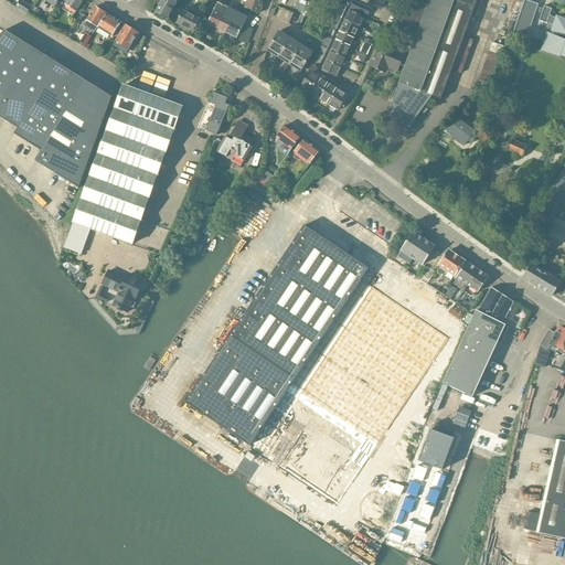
[(76,11),(83,0),(67,0),(65,4),(76,11)]
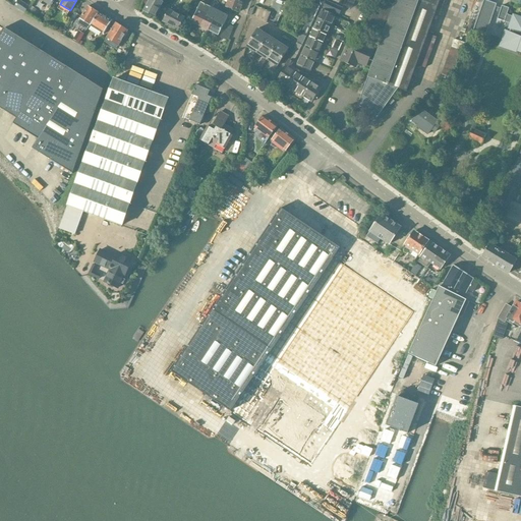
[(155,17),(162,3),(156,0),(149,0),(142,11),(155,17)]
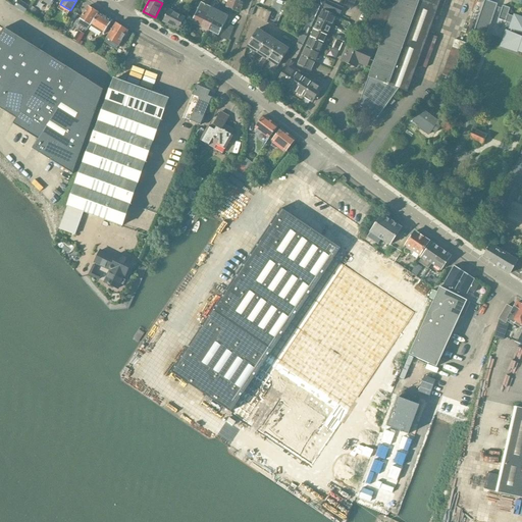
[(240,11),(243,1),(239,0),(227,0),(225,7),(240,11)]
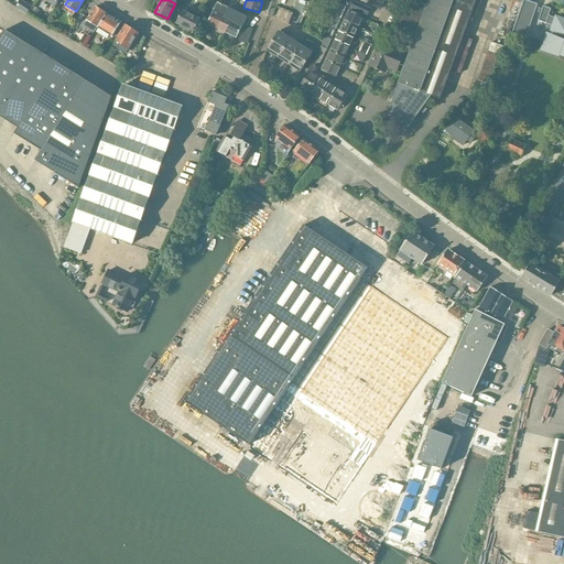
[(339,0),(338,3),(346,7),(349,9),(367,15),(370,9),(353,1),(348,0),(339,0)]
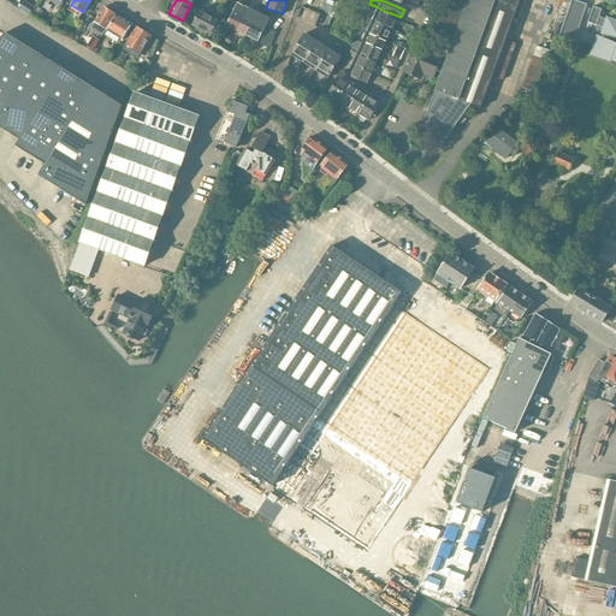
[(480,107),(519,0),(444,0),(431,39),(451,46),(422,126),(443,142),(469,104),(480,107)]
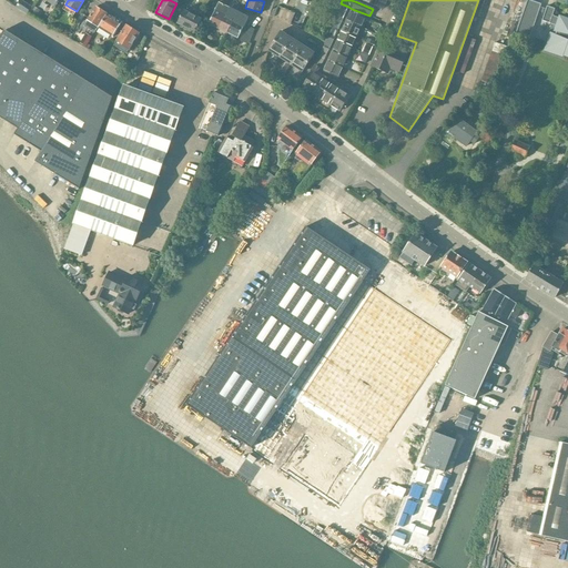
[(521,17),(516,33),(529,38),(535,21),(540,4),(538,4),(527,0),(521,17)]
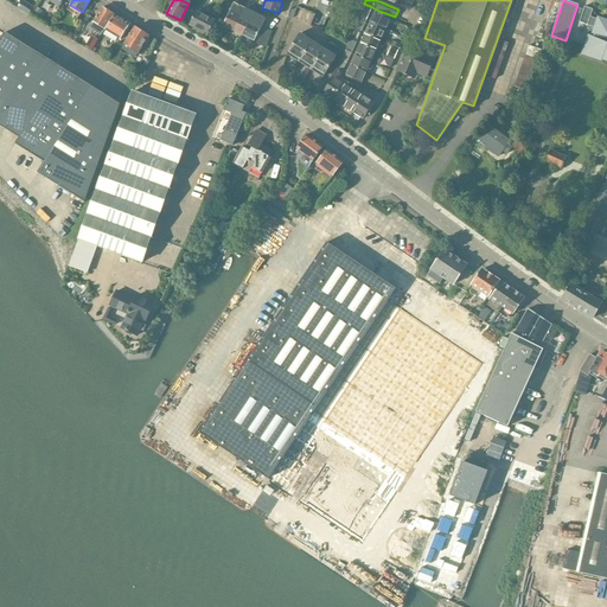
[(222,26),(242,36),(249,23),(241,18),(244,10),(234,4),(222,26)]
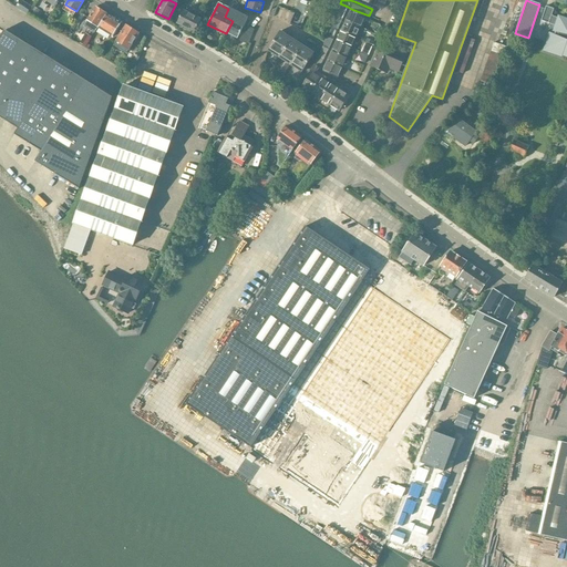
[(340,3),(334,17),(341,20),(348,7),(340,3)]
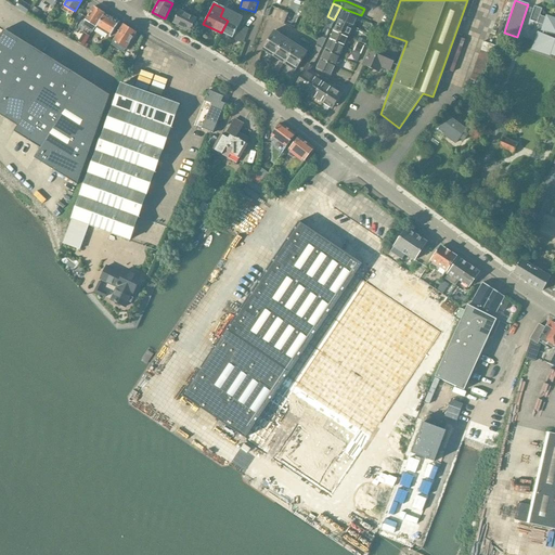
[(95,26),(97,27),(104,13),(94,7),(86,20),(90,23),(87,28),(92,31),(95,26)]
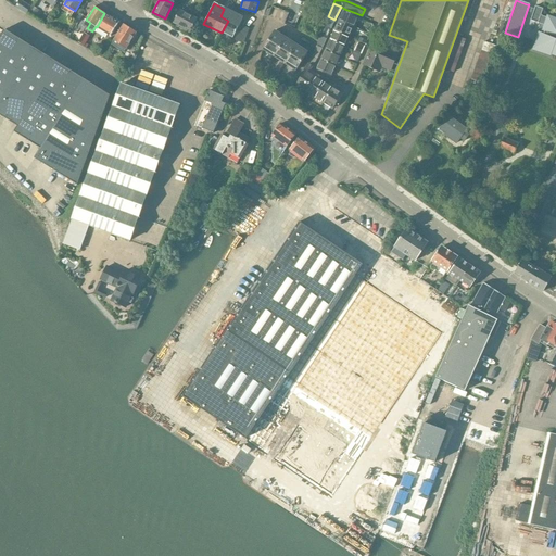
[(535,7),(530,21),(539,23),(538,24),(545,26),(543,34),(539,32),(532,50),(551,57),(551,55),(555,57),(555,17),(547,15),(546,17),(542,16),(542,15),(541,15),(543,9),(535,7)]
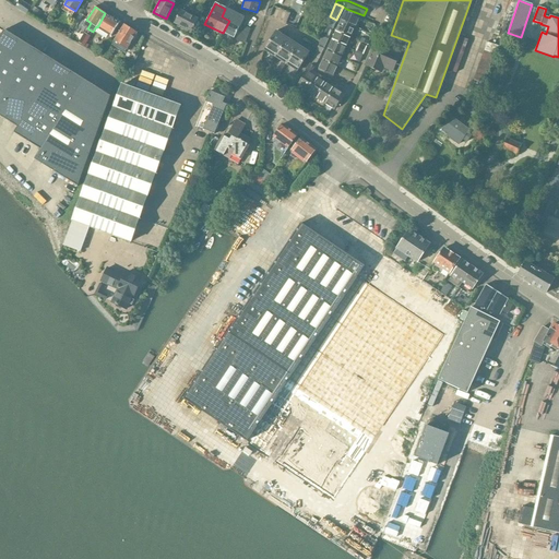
[(229,21),(223,33),(234,38),(244,18),(225,9),(222,16),(229,21)]
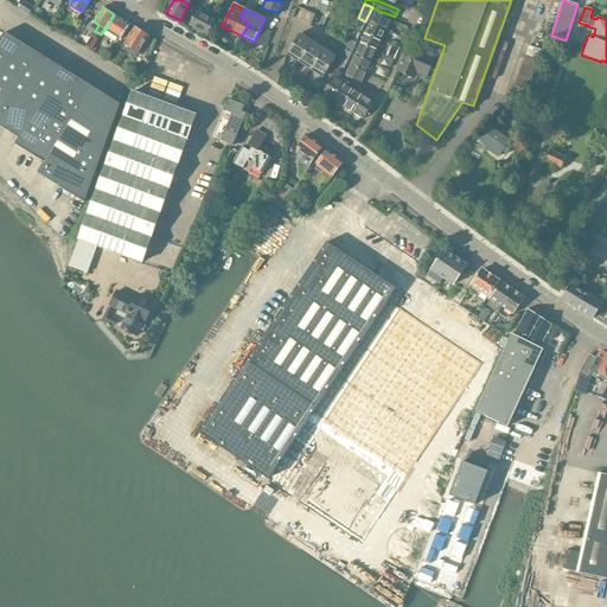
[(208,36),(215,21),(197,12),(189,26),(208,36)]
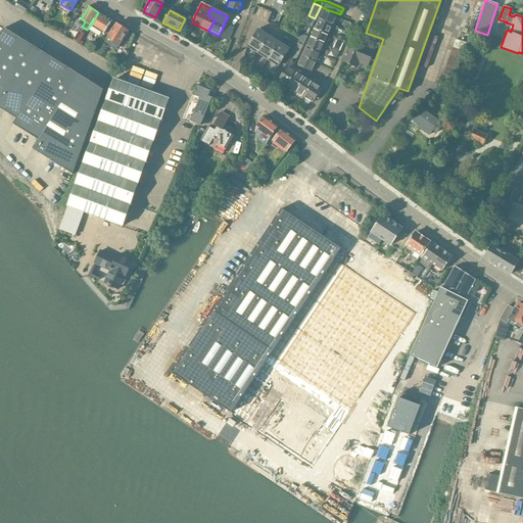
[(323,10),(318,19),(332,26),(336,16),(323,10)]
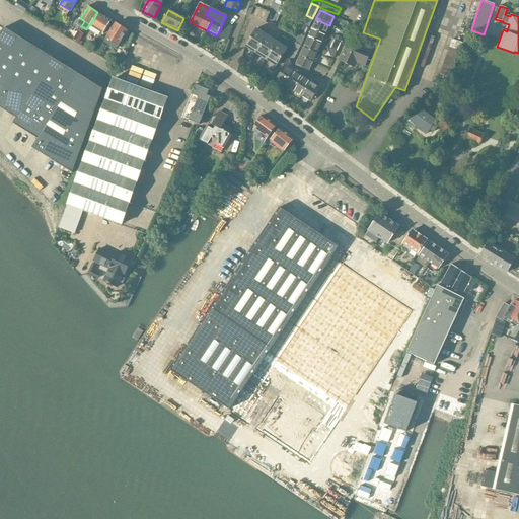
[(97,12),(90,25),(103,33),(112,20),(97,12)]
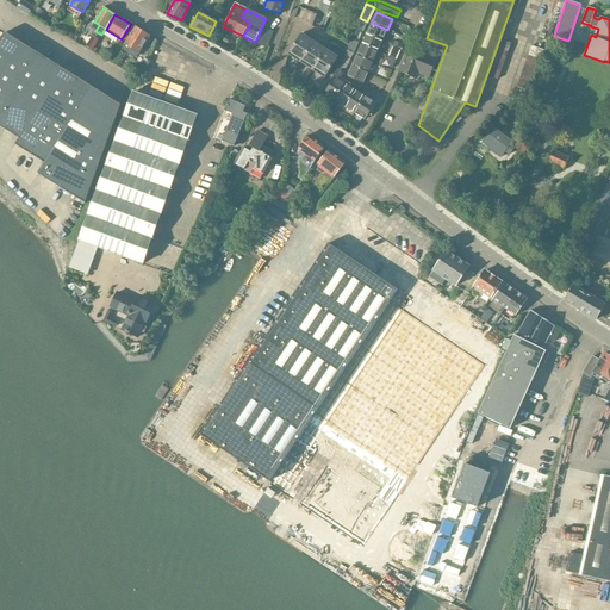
[(360,18),(356,29),(362,32),(367,22),(360,18)]
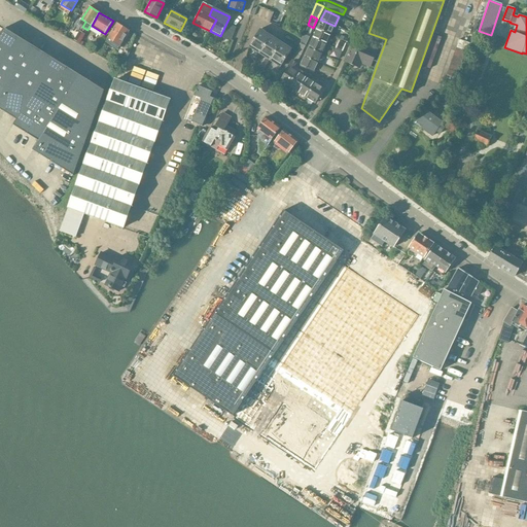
[(320,20),(316,29),(329,35),(335,26),(320,20)]
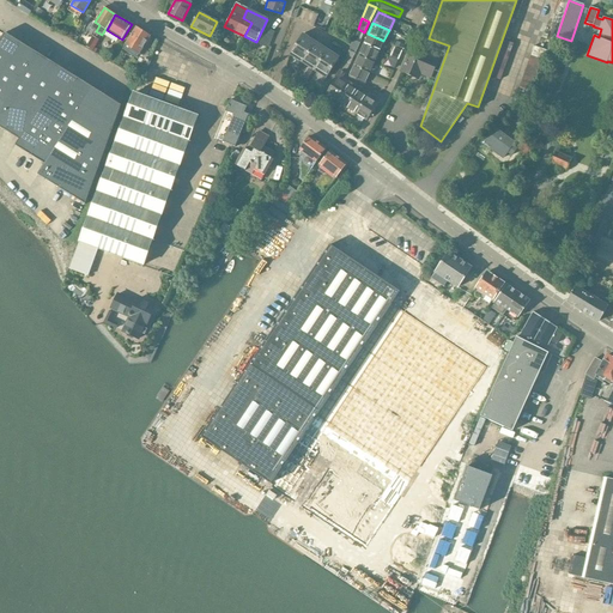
[(135,56),(127,68),(137,74),(144,61),(138,58),(151,36),(137,28),(123,49),(135,56)]
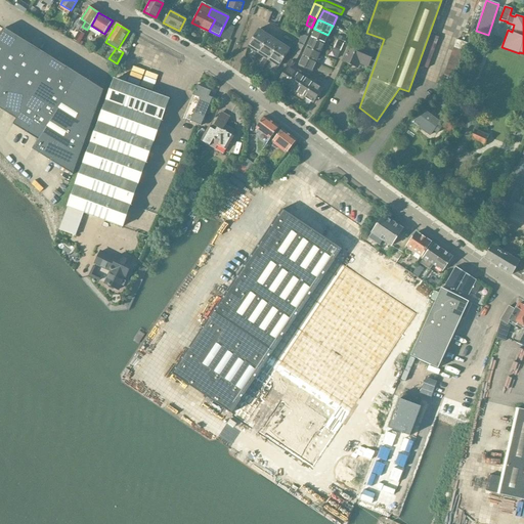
[(228,41),(233,28),(227,25),(221,38),(228,41)]
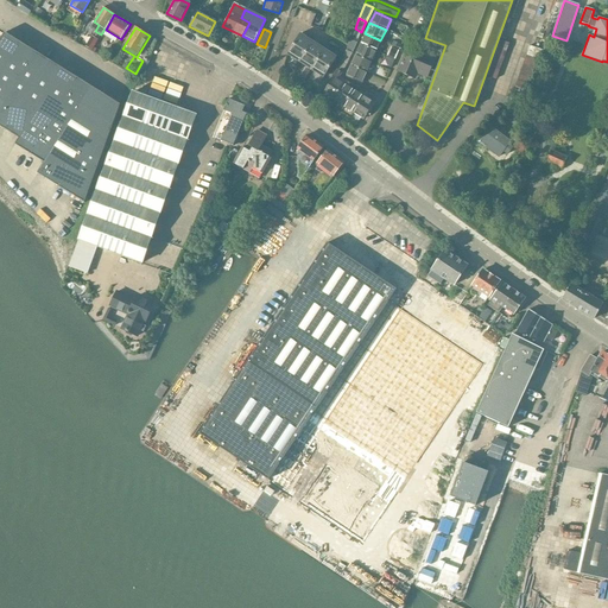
[(355,29),(349,40),(356,43),(361,32),(355,29)]
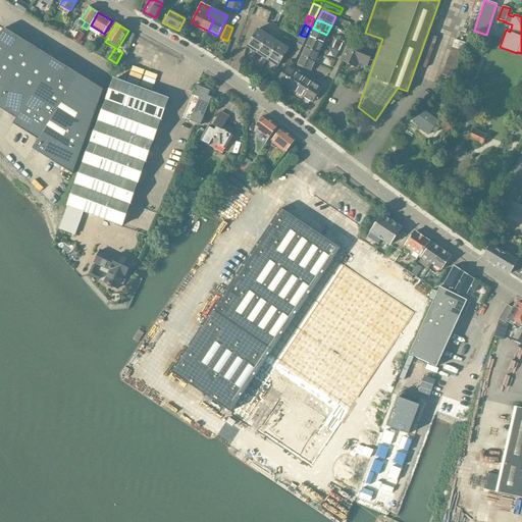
[(72,174),(103,90),(4,28),(0,34),(0,108),(16,118),(12,124),(38,140),(32,149),(72,174)]
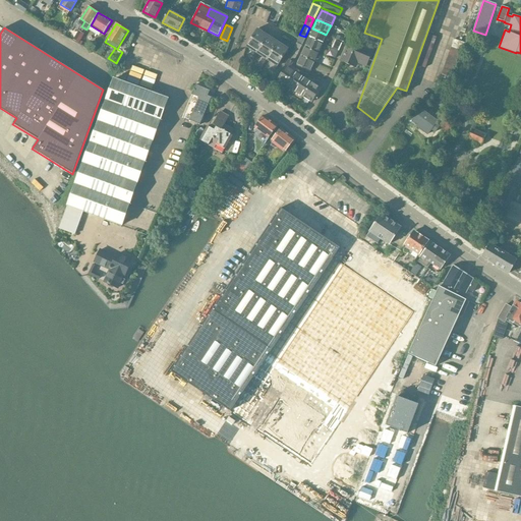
[(245,46),(255,53),(268,36),(256,29),(245,46)]
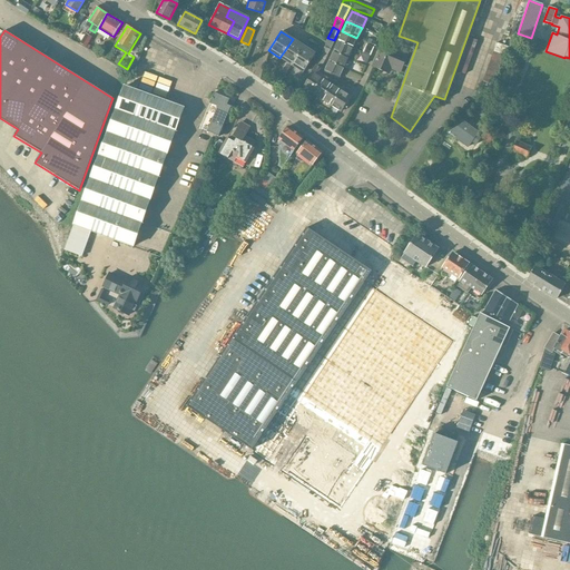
[(342,31),(337,41),(352,48),(356,38),(342,31)]
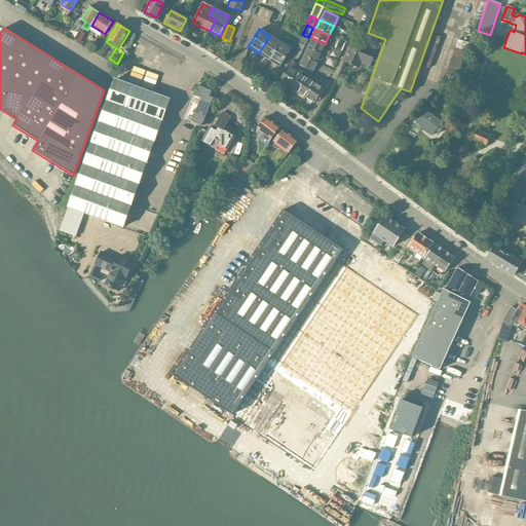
[(300,40),(299,44),(304,46),(308,37),(302,35),(300,40)]
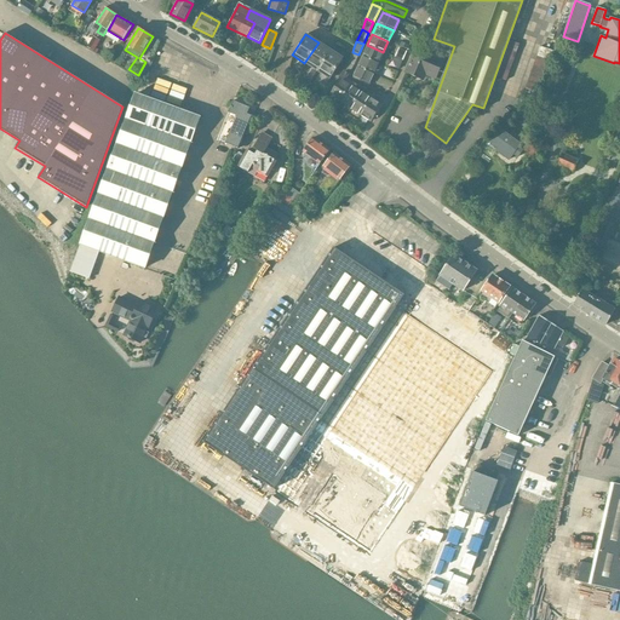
[(319,42),(304,63),(316,70),(329,50),(319,42)]
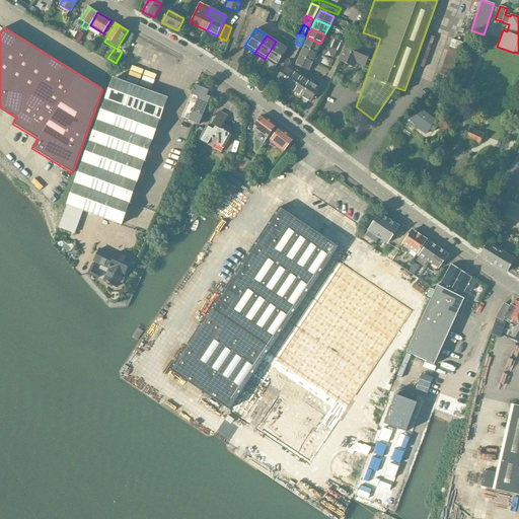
[(307,38),(303,47),(316,53),(320,44),(307,38)]
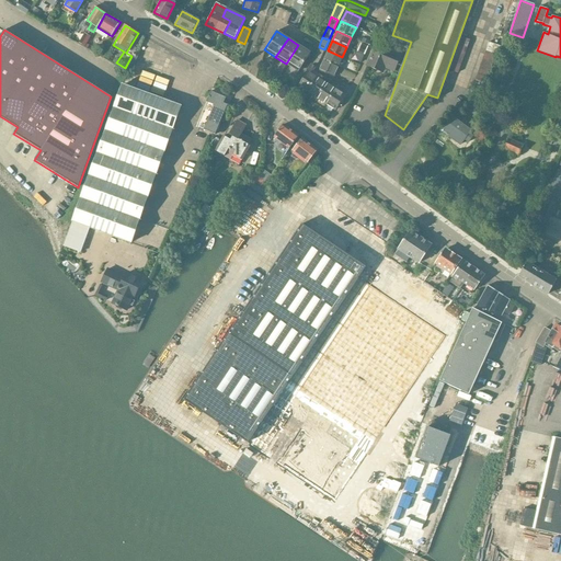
[(371,55),(367,66),(381,72),(384,67),(393,71),(396,66),(401,54),(377,44),(371,55)]
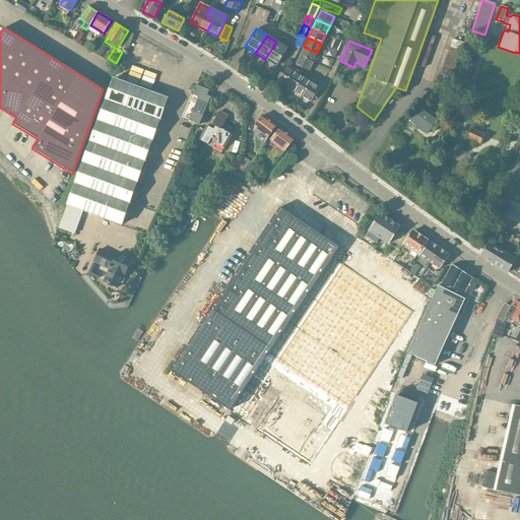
[(276,66),(279,61),(285,65),(287,61),(289,55),(285,52),(287,50),(287,49),(286,49),(276,42),(265,59),(276,66)]
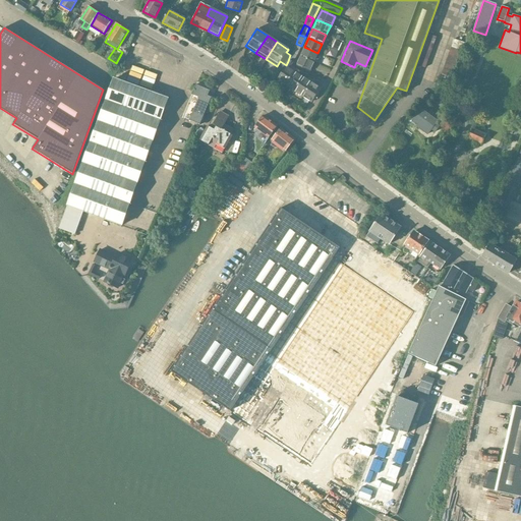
[(292,52),(292,53),(297,55),(301,46),(296,44),(292,52)]
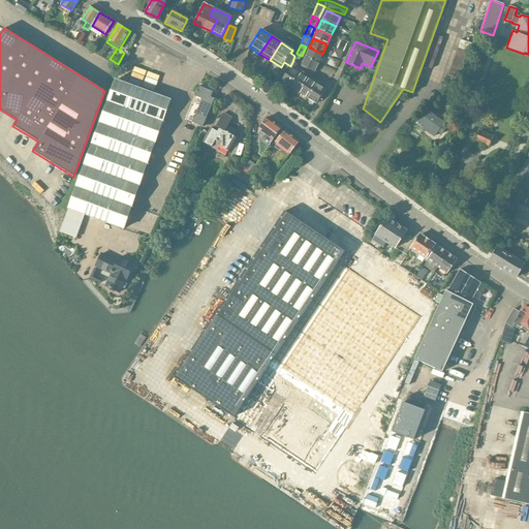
[(309,48),(305,57),(318,63),(322,54),(309,48)]
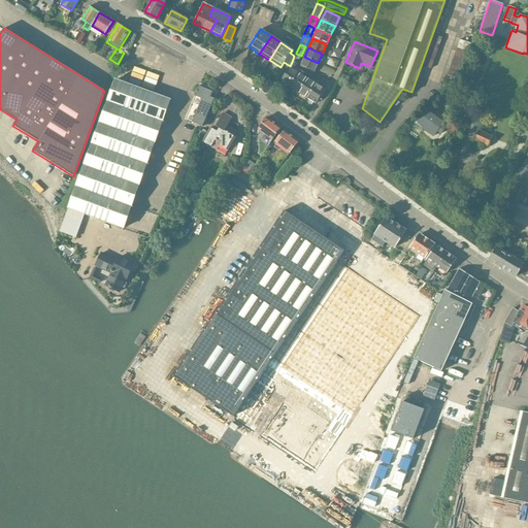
[(292,62),(297,65),(298,64),(301,56),(296,54),(295,57),(294,56),(292,62)]
